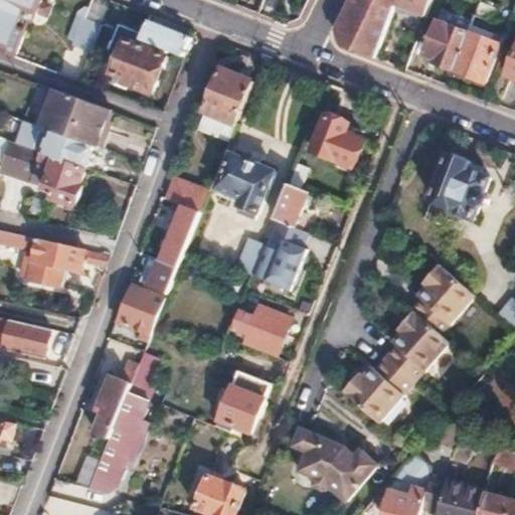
[(36,0),(3,0),(0,9),(0,52),(5,54),(24,8),(34,12),(37,13),(42,2),(36,0)]
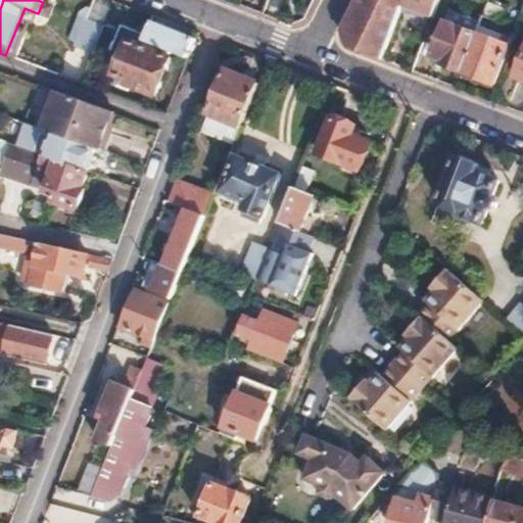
[(358,0),(342,33),(348,46),(382,59),(400,11),(381,4),(382,0),(358,0)]
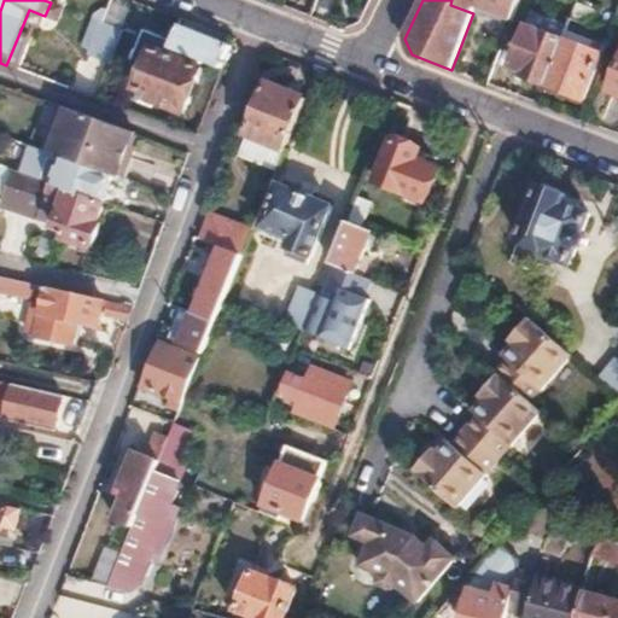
[(452,0),(450,5),(473,13),(476,7),(478,0),(452,0)]
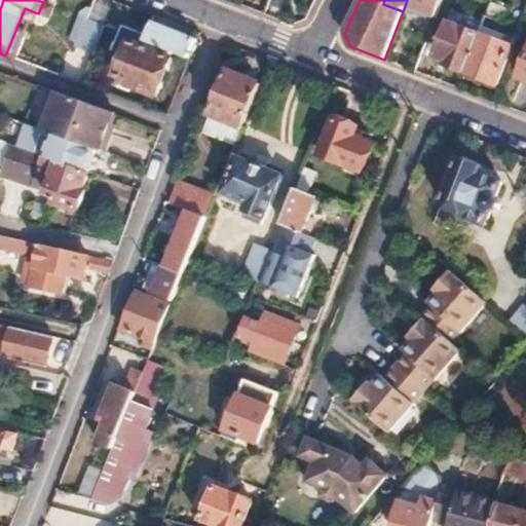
[(407,0),(405,6),(436,19),(442,0),(407,0)]
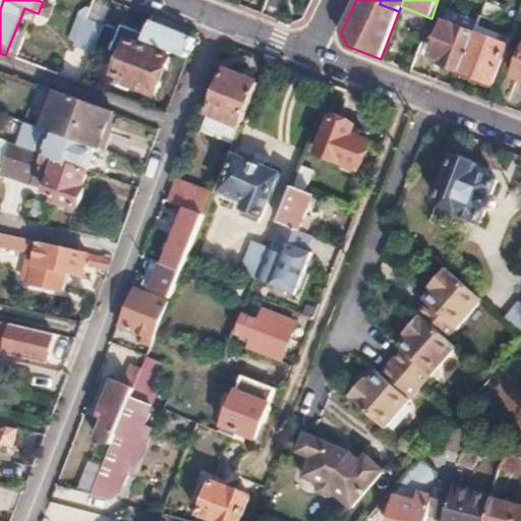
[(486,4),(481,18),(495,23),(501,10),(486,4)]
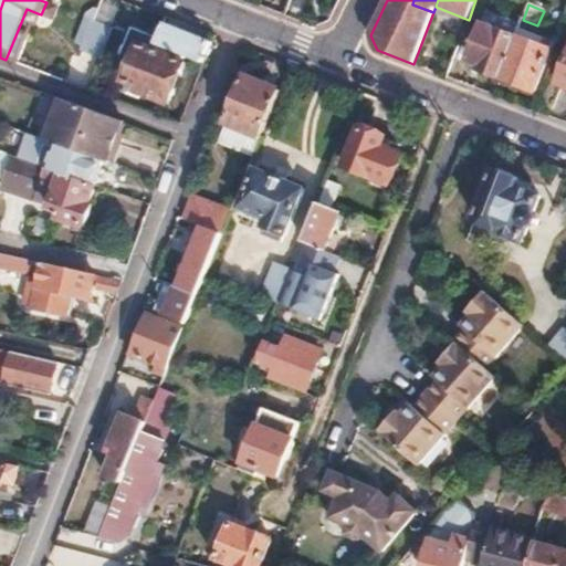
[(27,9),(6,60),(17,64),(38,13),(27,9)]
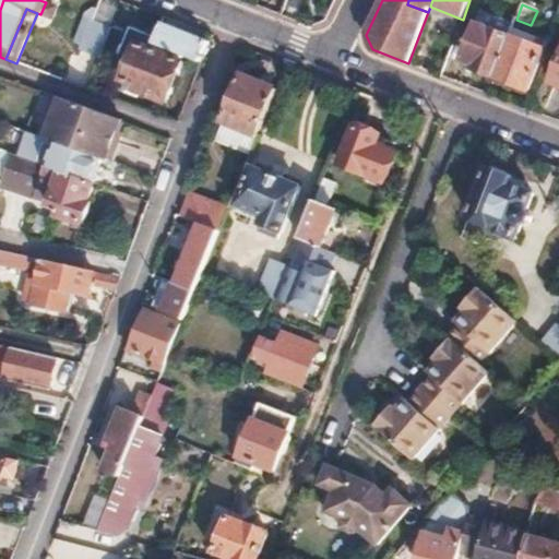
[(84,18),(75,42),(81,44),(80,48),(100,56),(111,27),(95,22),(84,18)]
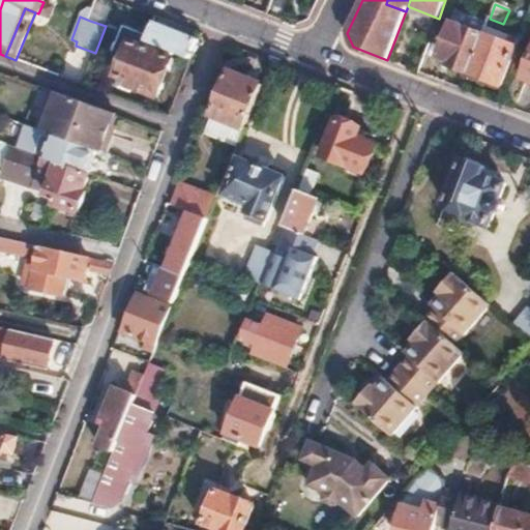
[(147,36),(145,41),(173,53),(190,60),(198,40),(153,23),(147,36)]
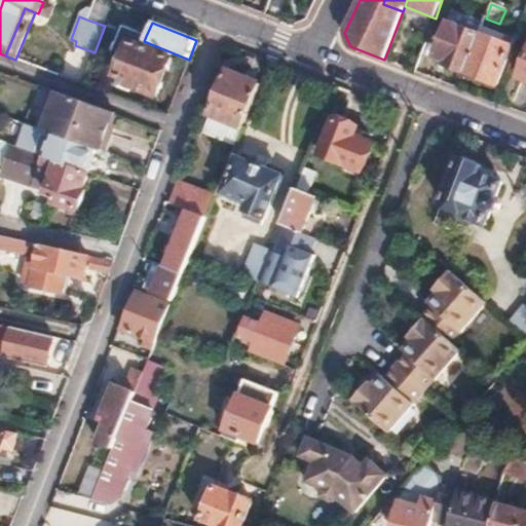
[(449,24),(437,58),(448,62),(447,67),(464,74),(479,35),(449,24)]
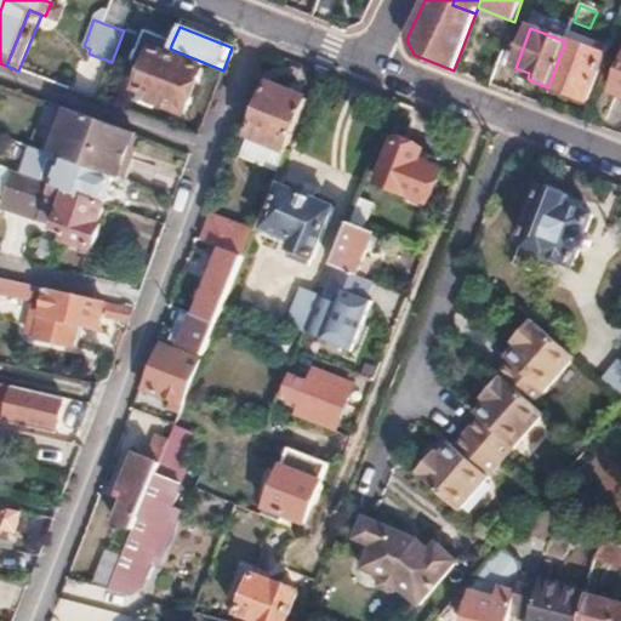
[(143,33),(142,38),(170,49),(172,43),(143,33)]
